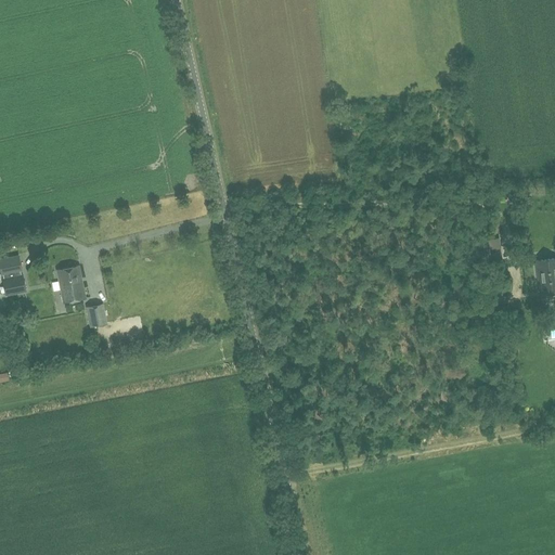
[(28,233),(31,243),(39,241),(36,232),(28,233)]
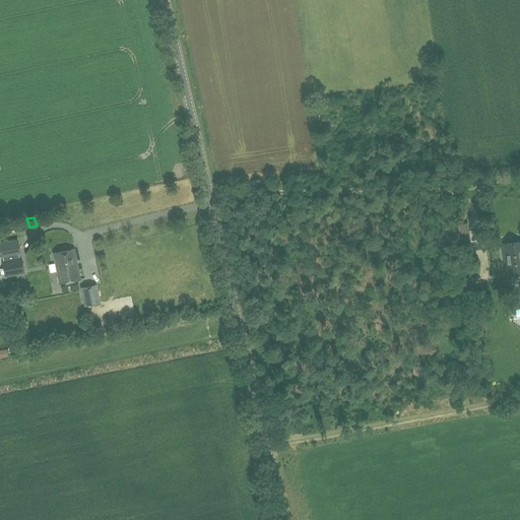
[(448,247),(461,246),(459,225),(446,228),(448,247)]
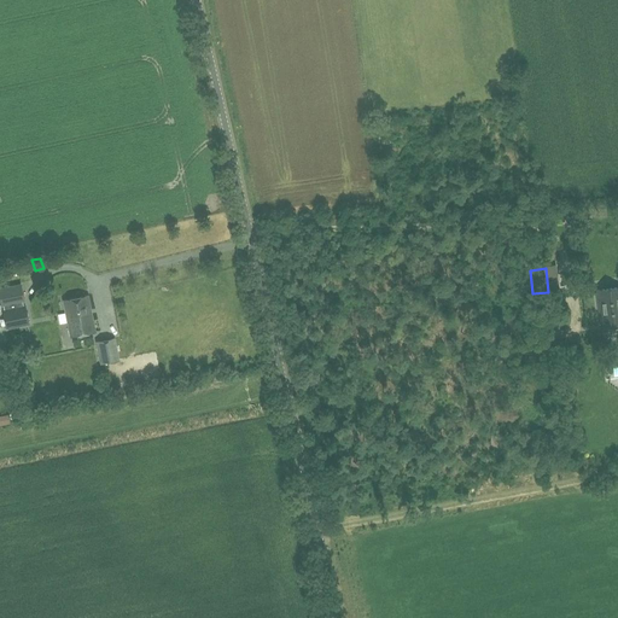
[(16,310),(40,305),(31,272),(9,277),(16,310)]
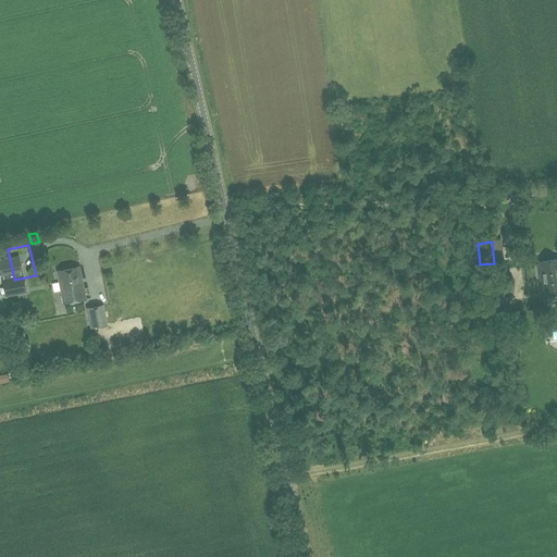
[(542,294),(556,292),(556,258),(537,261),(542,294)]
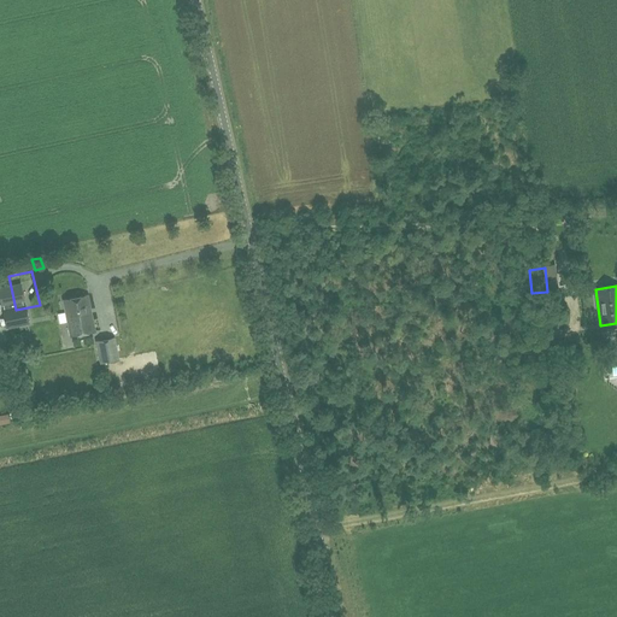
[(71,336),(95,331),(88,294),(64,299),(71,336)]
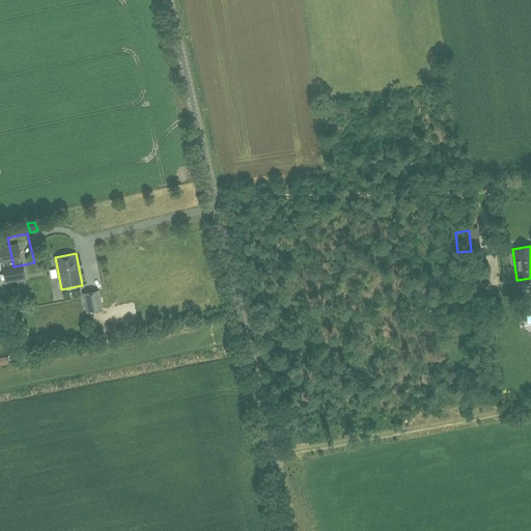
[(87,312),(103,310),(99,290),(83,294),(87,312)]
